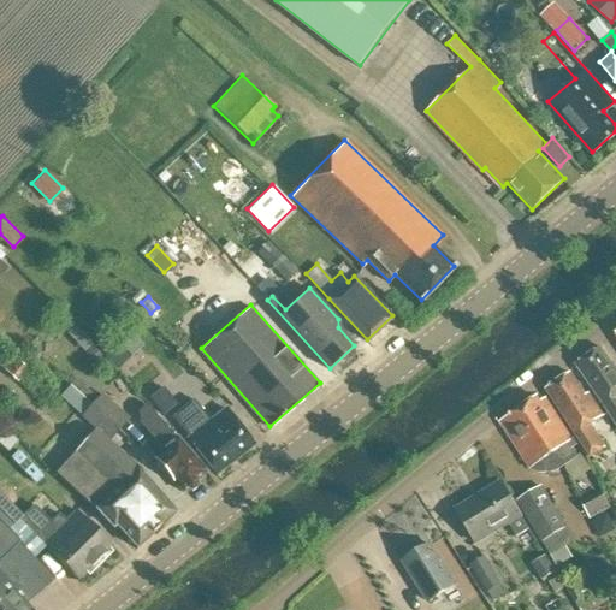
[(615,422),(615,366),(600,344),(575,362),(604,403),(615,422)]
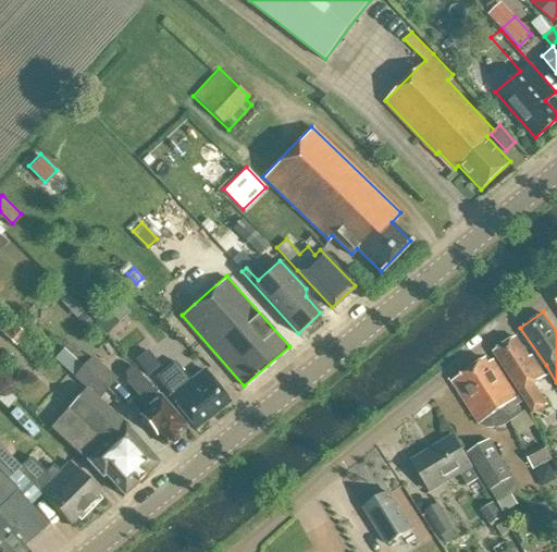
[(0,329),(14,342),(23,331),(9,319),(0,329)]
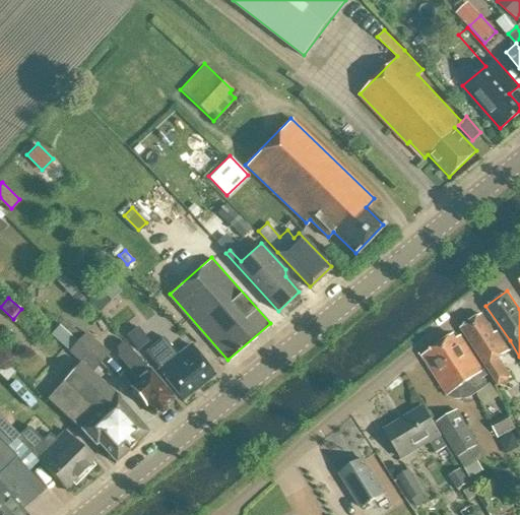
[(500,356),(509,349),(497,330),(495,332),(481,313),(461,326),(485,365),(499,384),(512,376),(500,356)]
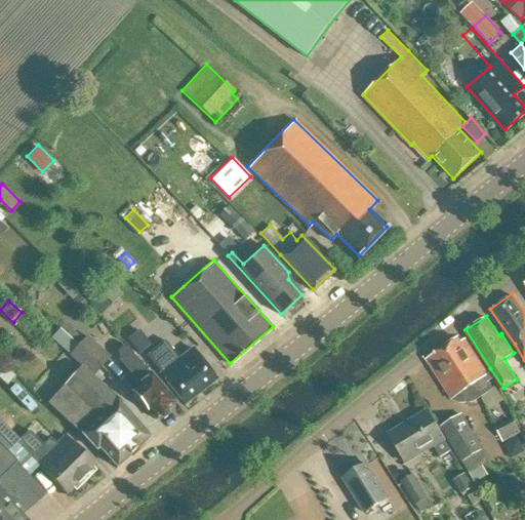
[(150,343),(138,329),(128,337),(139,351),(150,343)]
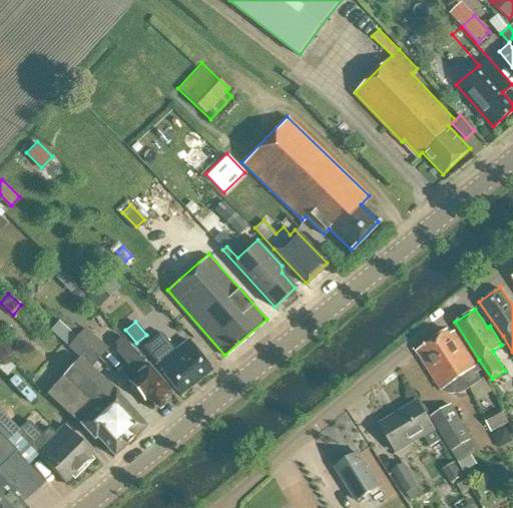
[(114,455),(124,445),(145,425),(118,395),(116,391),(89,366),(107,348),(84,327),(67,345),(80,357),(46,393),(80,423),(94,438),(96,436),(114,455)]
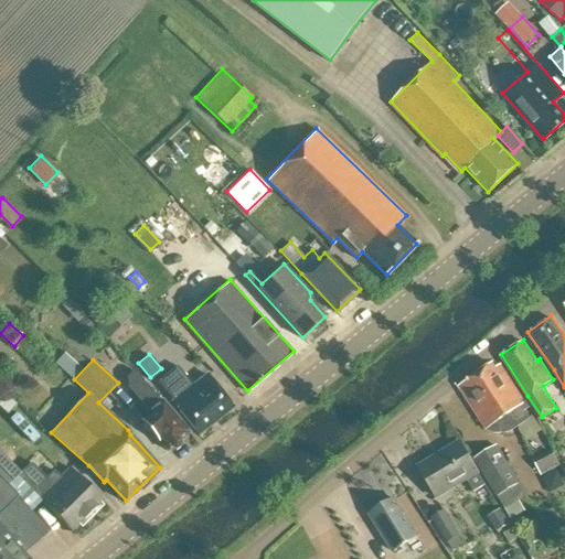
[(496,367),(491,362),(478,372),(513,427),(528,418),(522,410),(529,407),(524,400),(500,363),(496,367)]
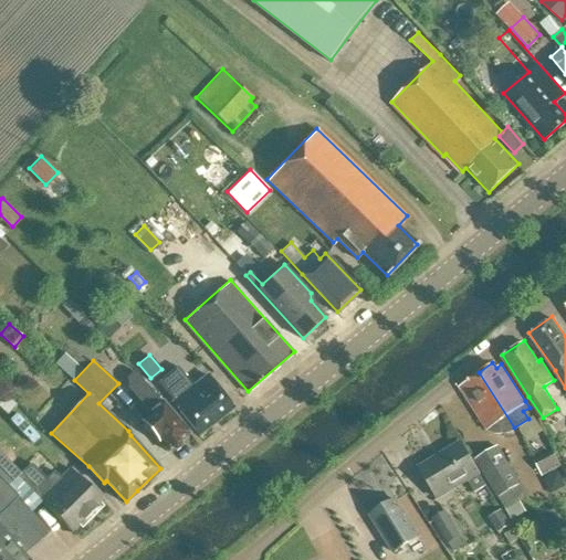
[(170,400),(171,401),(199,434),(233,407),(208,373),(205,374),(203,373),(191,383),(177,363),(157,380),(171,399),(170,400)]
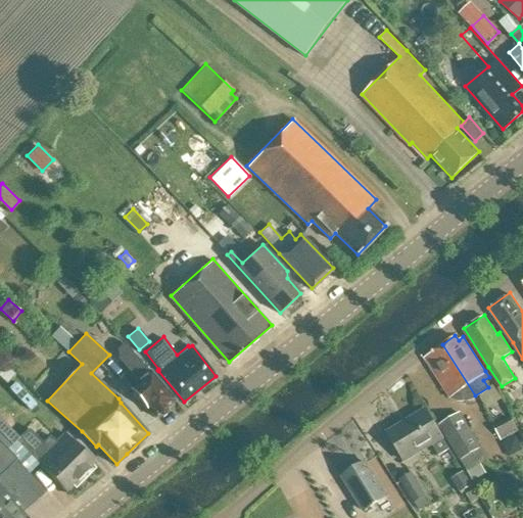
[(175,398),(150,370),(149,370),(124,342),(120,345),(121,356),(141,378),(130,386),(155,416),(175,398)]
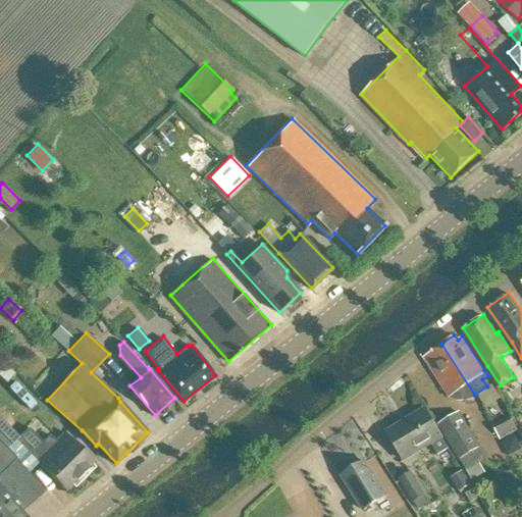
[(461,399),(471,398),(474,395),(441,344),(424,355),(449,395),(454,398),(461,399)]
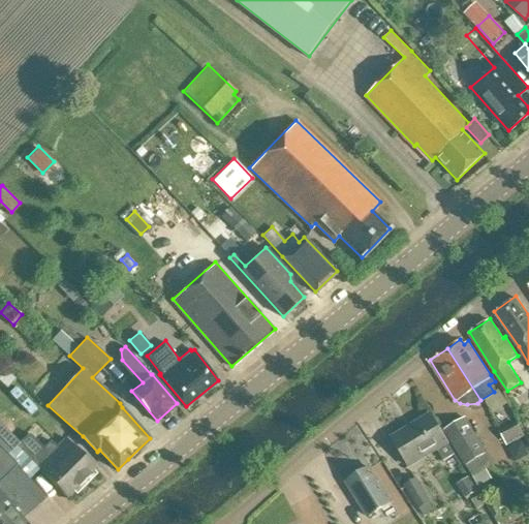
[(409,464),(417,459),(436,448),(442,458),(453,452),(446,441),(447,440),(431,412),(392,436),(409,464)]
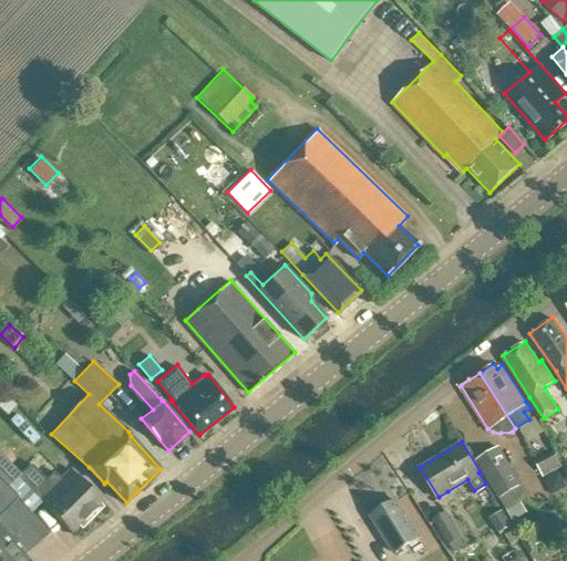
[(526,497),(496,446),(474,459),(509,520),(523,512),(517,501),(526,497)]
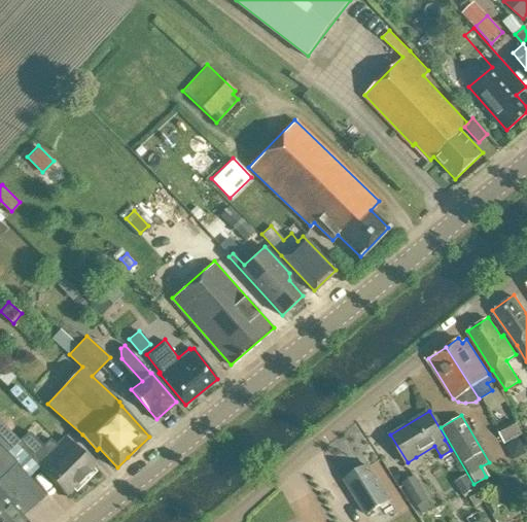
[(514,418),(497,427),(504,442),(522,432),(514,418)]
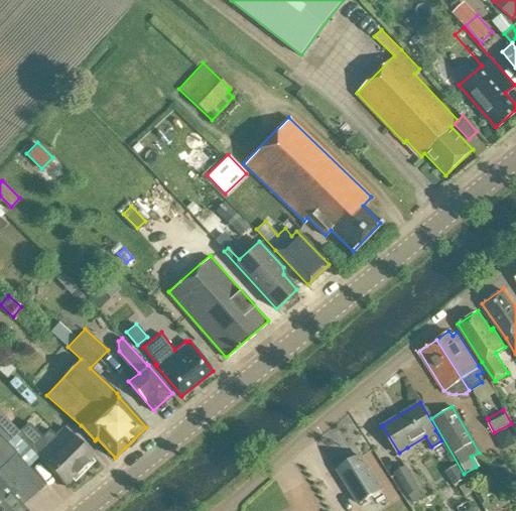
[(94,456),(86,448),(63,426),(48,441),(28,420),(11,437),(21,448),(31,458),(35,454),(66,484),(94,456)]
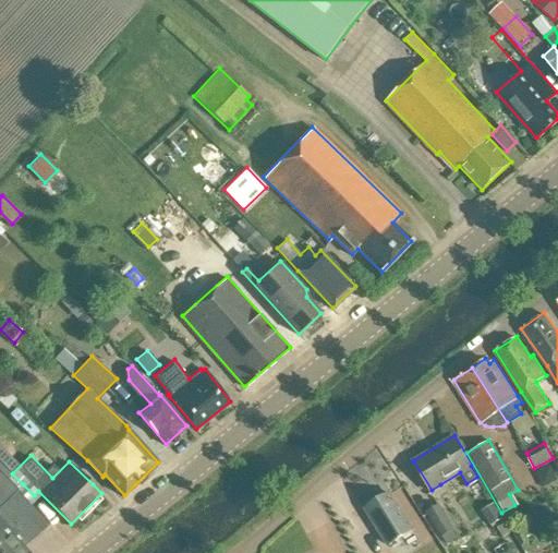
[(0,552),(31,552),(29,552),(22,543),(46,523),(15,487),(14,487),(0,471),(0,552)]
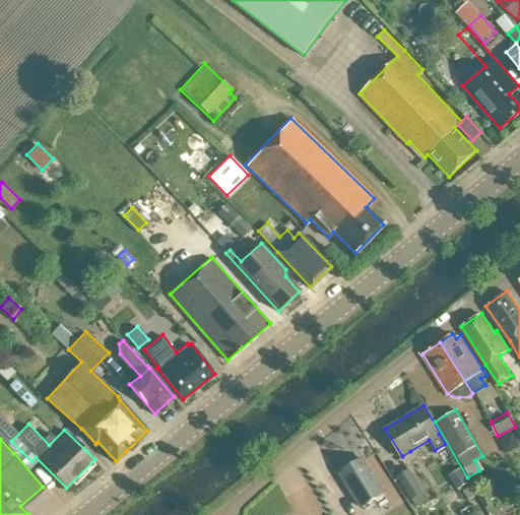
[(362,506),(385,492),(364,458),(341,472),(362,506)]
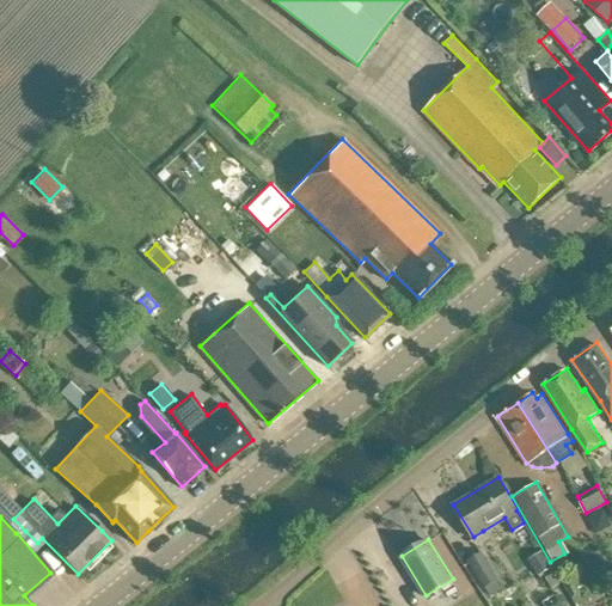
[(551,567),(542,550),(530,558),(539,574),(551,567)]
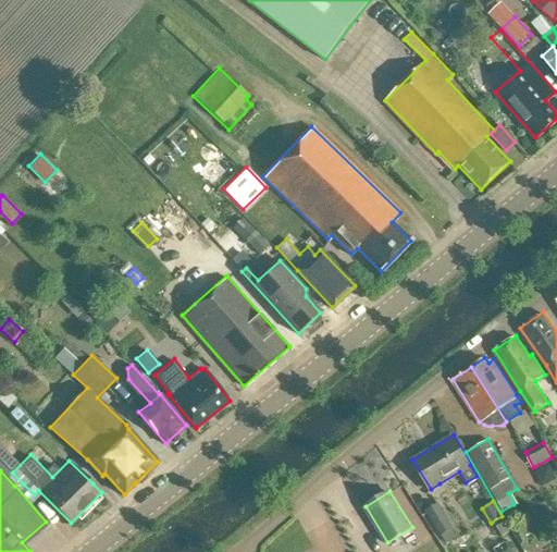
[(425,510),(442,535),(453,528),(437,502),(425,510)]
